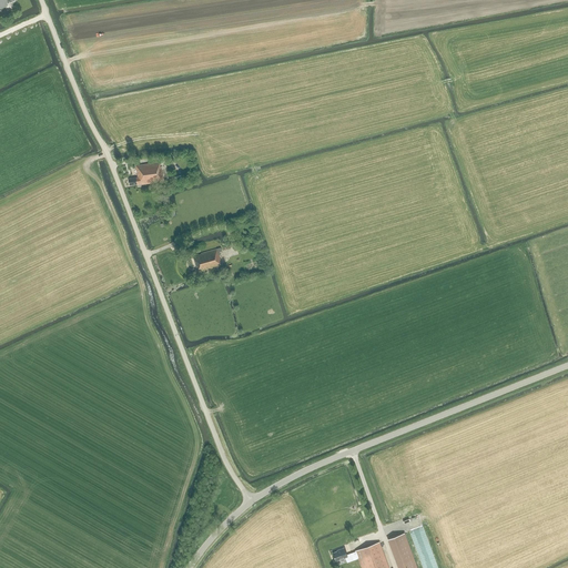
[(0,0),(0,9),(9,6),(8,3),(16,0),(14,0),(0,0)]
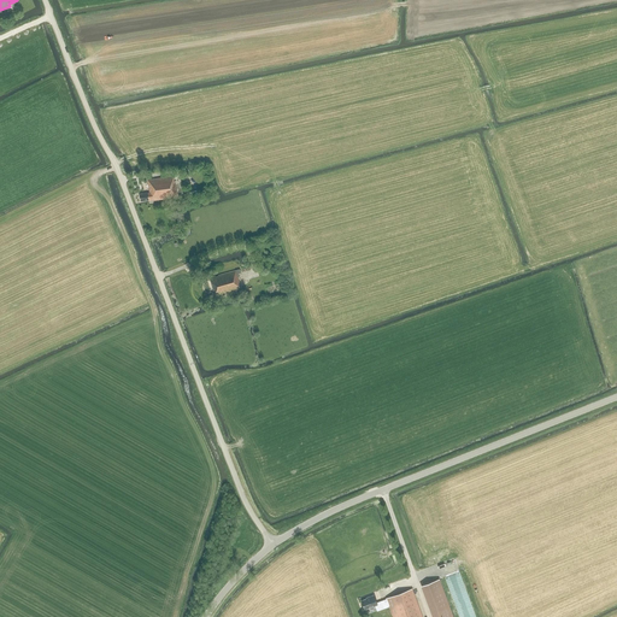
[(154,200),(178,197),(175,182),(174,176),(148,180),(150,193),(140,194),(141,201),(154,199),(154,200)]
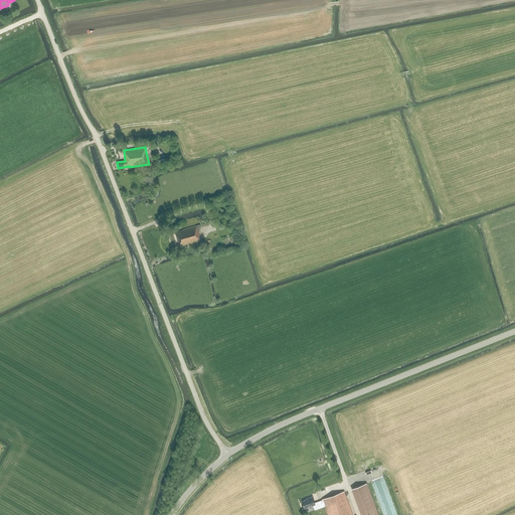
[(198,228),(201,227),(200,224),(182,230),(180,231),(180,230),(175,231),(179,246),(200,240),(199,236),(200,236),(198,231),(199,231),(198,228)]
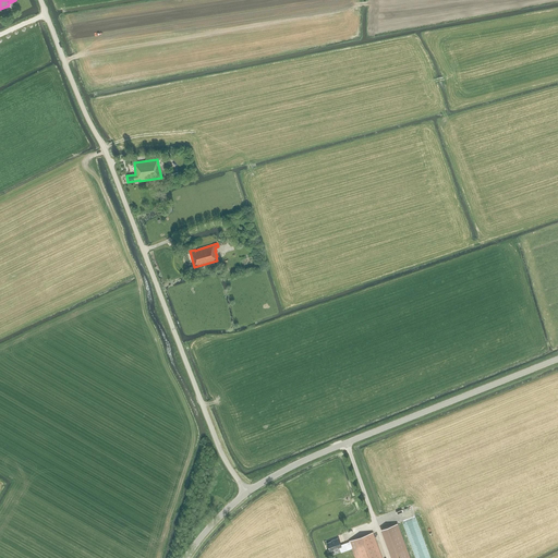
[(410,557),(398,524),(384,529),(393,557),(410,557)]
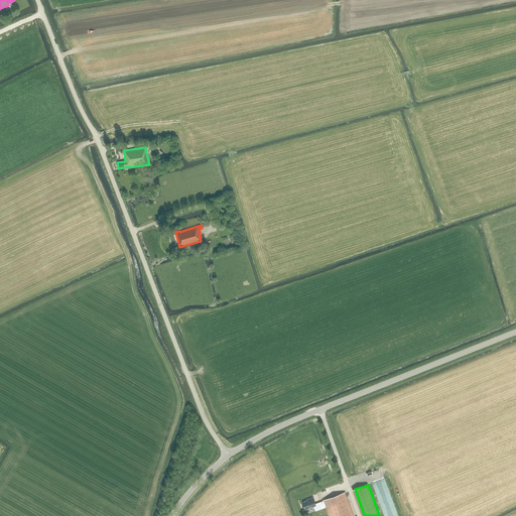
[(353,515),(345,493),(323,501),(314,504),(312,498),(308,499),(308,500),(302,503),(304,510),(313,507),(315,511),(326,508),(328,515),(353,515)]
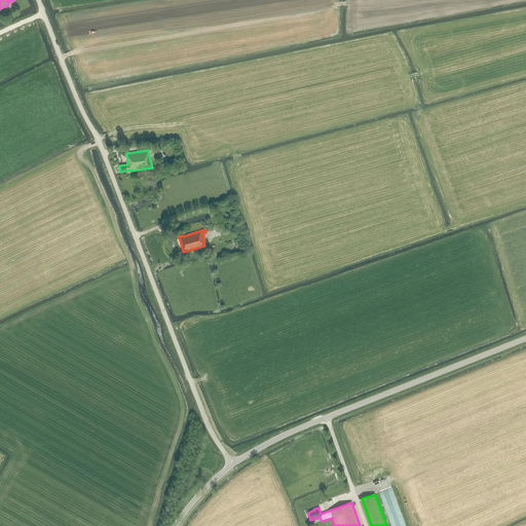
All buildings are outlined.
